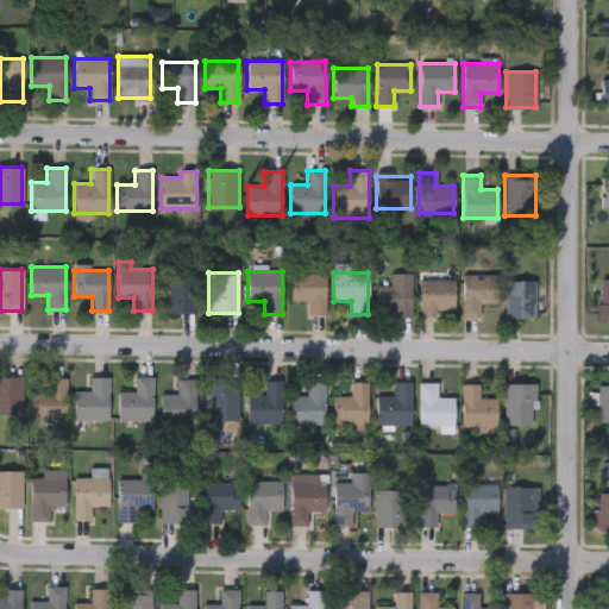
[(325,274),(324,315),(307,315),(307,301),(290,301),(292,274),(325,274)]
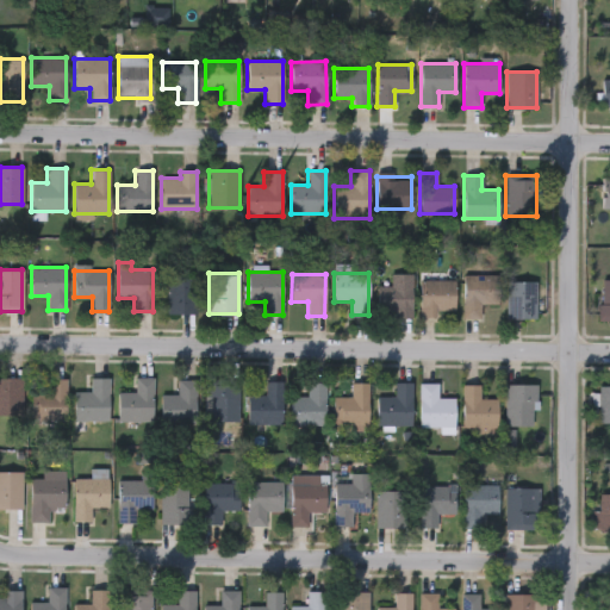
[(412,274),(412,317),(379,317),(379,286),(391,286),(391,274),(412,274)]
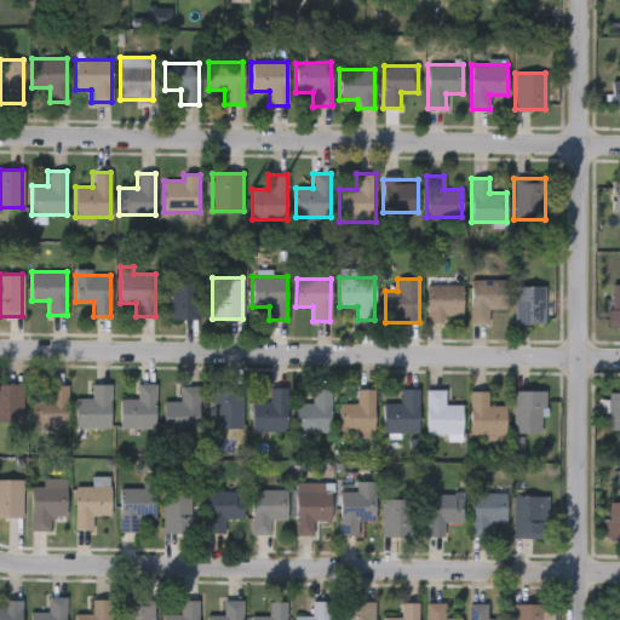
[(506,279),(506,309),(489,309),(489,323),(470,323),(470,279),(506,279)]
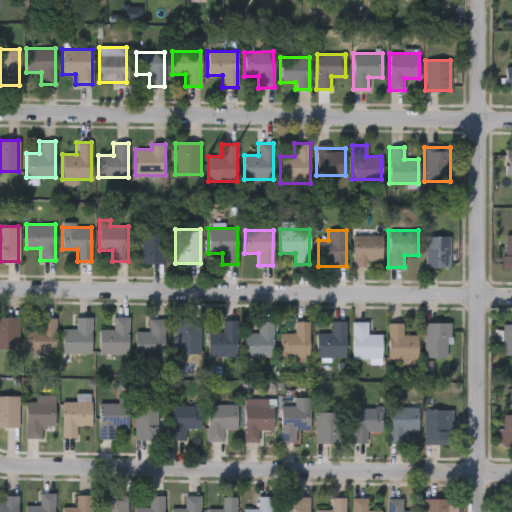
[(164,263),(139,263),(139,232),(164,232),(164,263)]
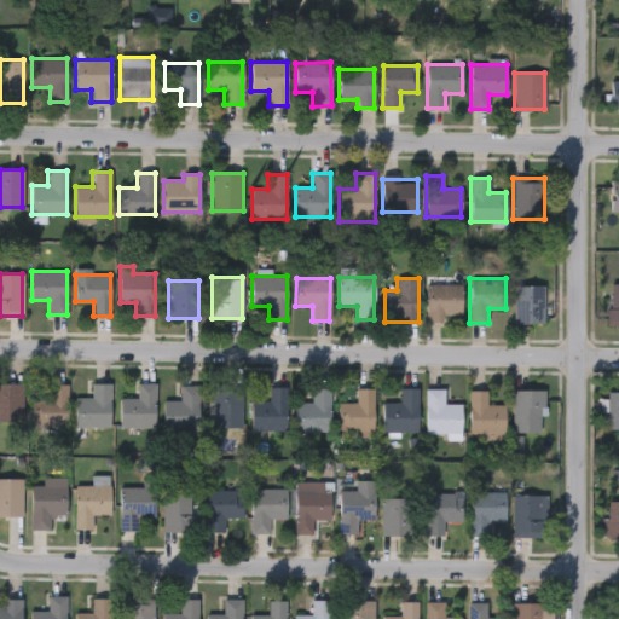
[(462,284),(461,313),(443,313),(443,320),(426,320),(427,283),(462,284)]
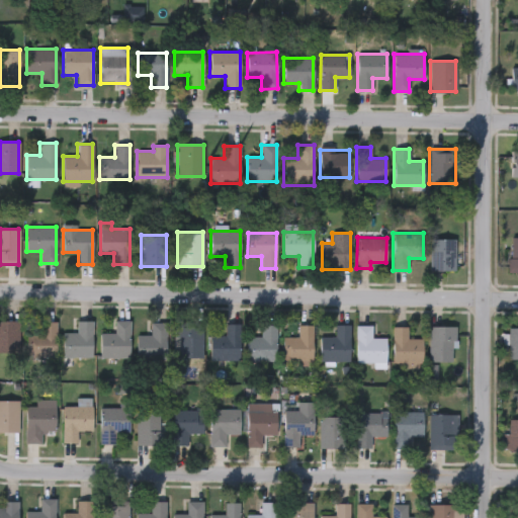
[(517,237),(517,272),(509,272),(509,237),(517,237)]
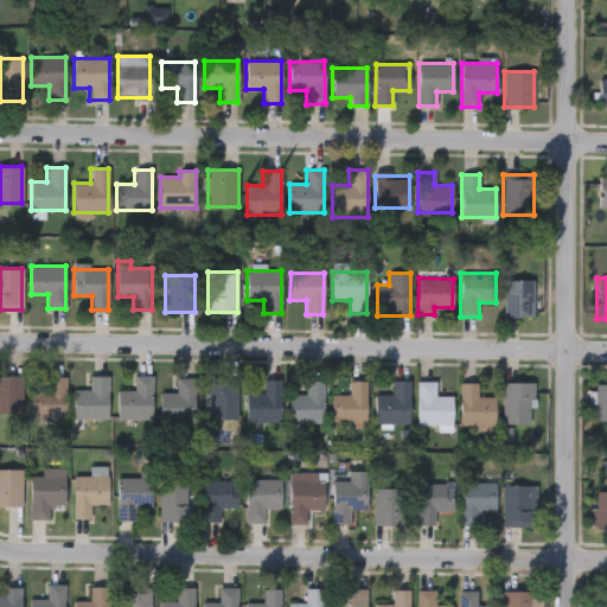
[(503,317),(503,280),(532,280),(532,317),(503,317)]
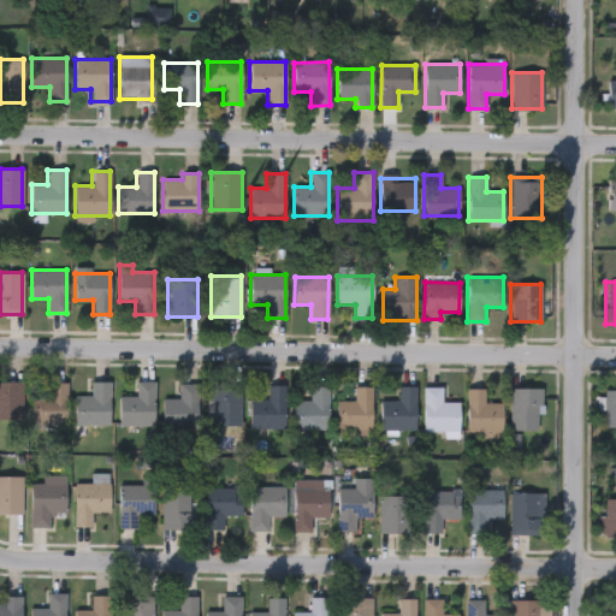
[(0,419),(0,381),(23,381),(23,419),(0,419)]
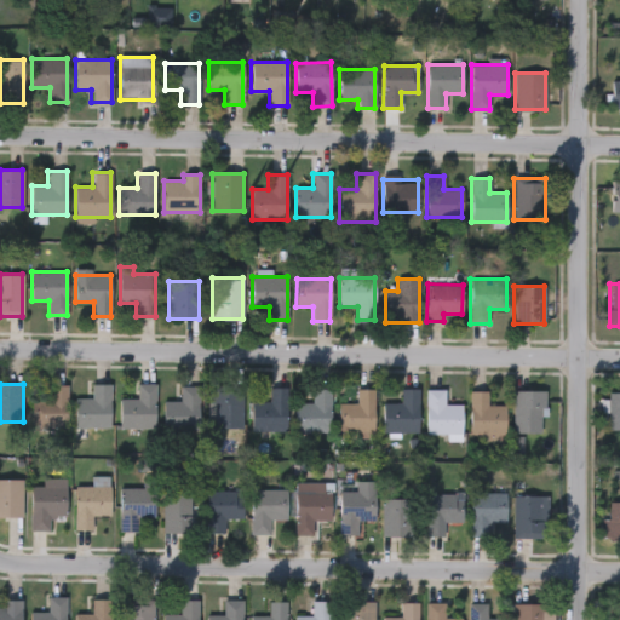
[(49,399),(49,384),(67,384),(67,428),(30,428),(30,399),(49,399)]
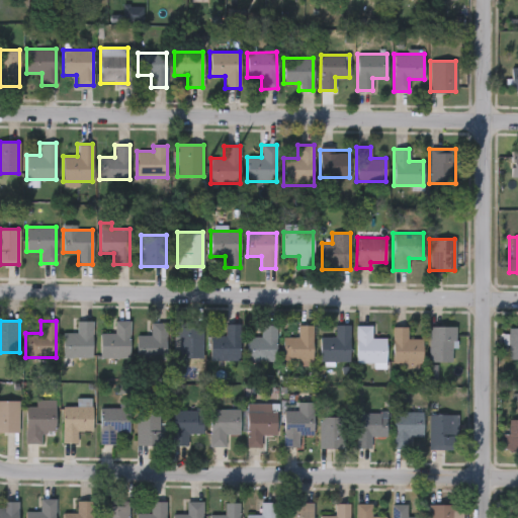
[(62,333),(76,333),(76,321),(92,321),(92,357),(72,357),(72,364),(62,364),(62,333)]
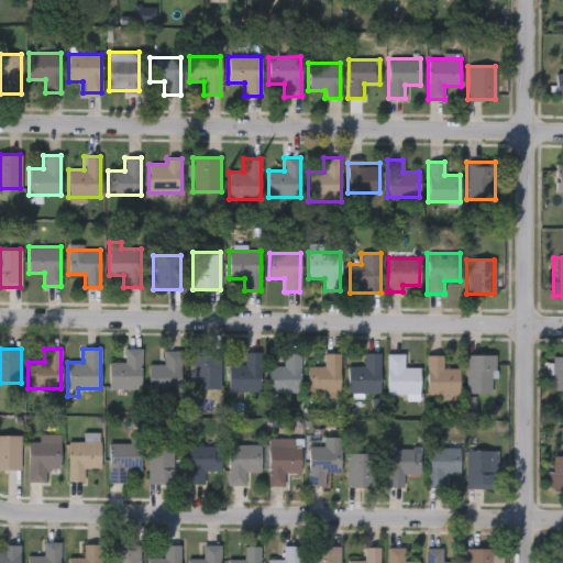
[(141,349),(141,389),(109,389),(109,362),(124,362),(124,349),(141,349)]
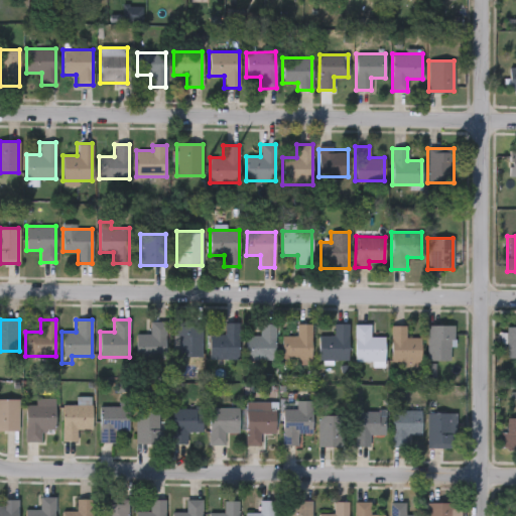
[(202,357),(174,357),(175,320),(202,320),(202,357)]
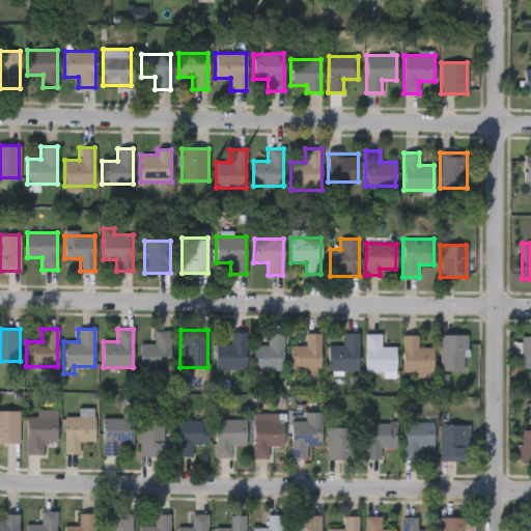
[(140,343),(154,343),(154,331),(171,331),(171,369),(140,369),(140,343)]
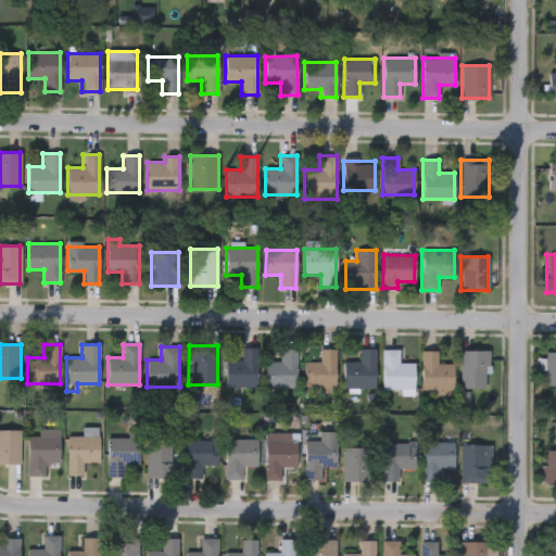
[(257,348),(257,387),(225,387),(225,362),(241,362),(241,348),(257,348)]
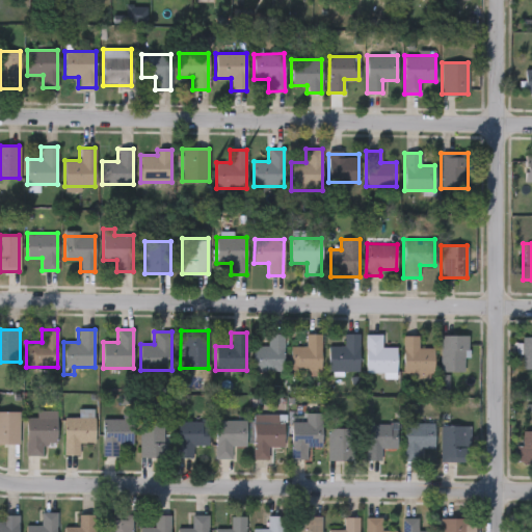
[(284,334),(284,370),(254,370),(254,346),(268,346),(268,334),(284,334)]
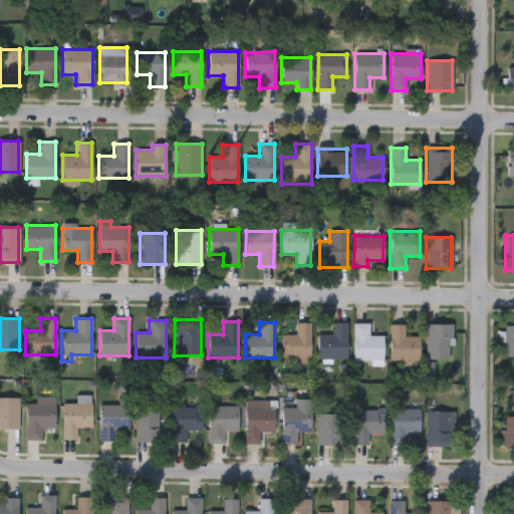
[(310,322),(310,361),(281,361),(281,334),(295,334),(295,322),(310,322)]
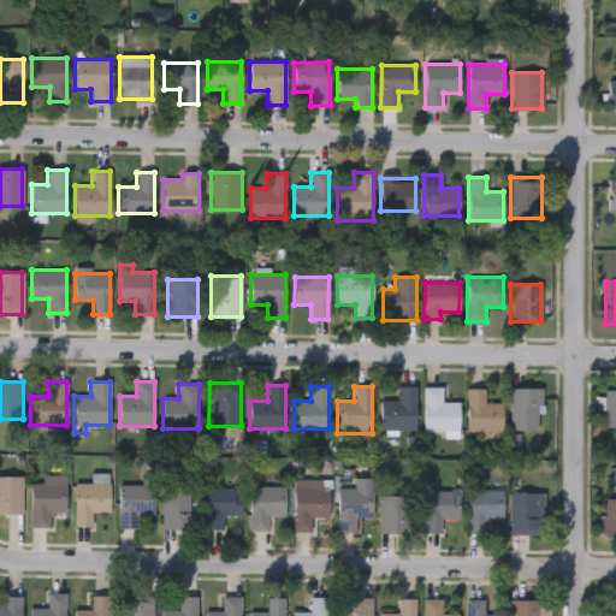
[(415,430),(380,430),(380,401),(398,401),(398,386),(415,386),(415,430)]
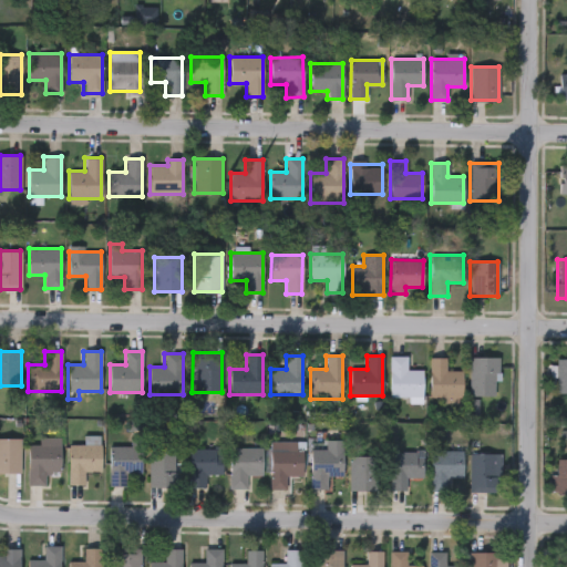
[(406,356),(406,370),(422,370),(422,397),(390,397),(390,356),(406,356)]
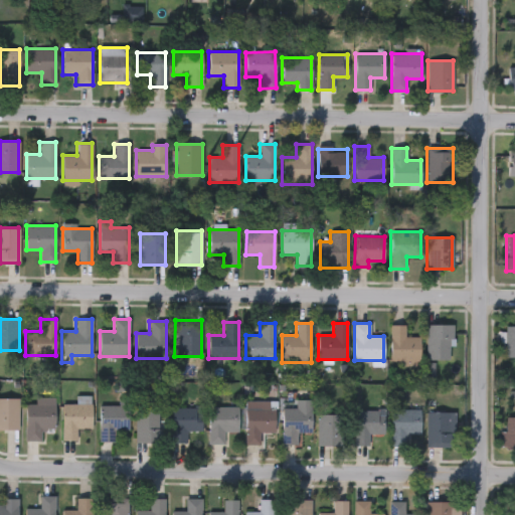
[(390,360),(390,325),(405,325),(405,336),(419,336),(419,360),(390,360)]
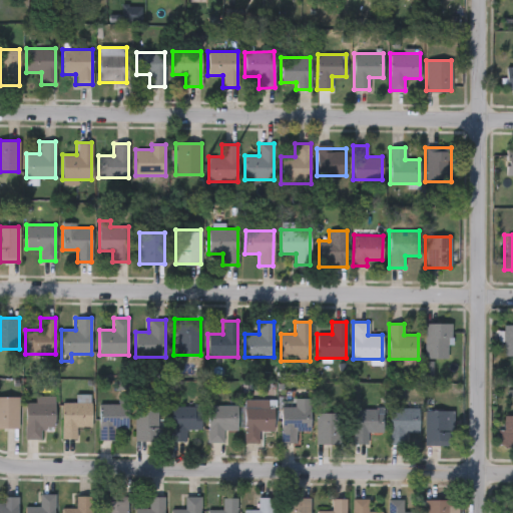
[(450,324),(450,359),(425,359),(425,324),(450,324)]
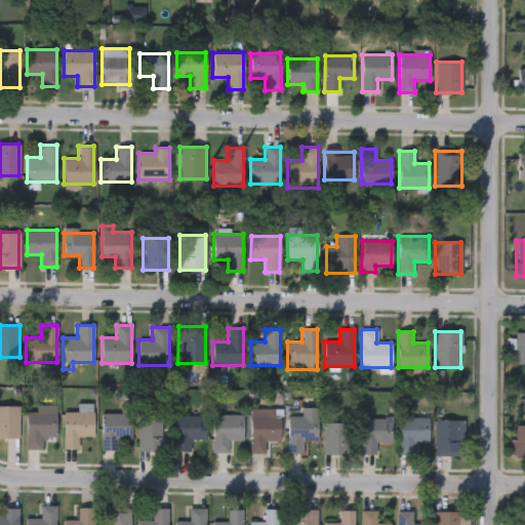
[(524,332),(524,364),(515,364),(515,332),(524,332)]
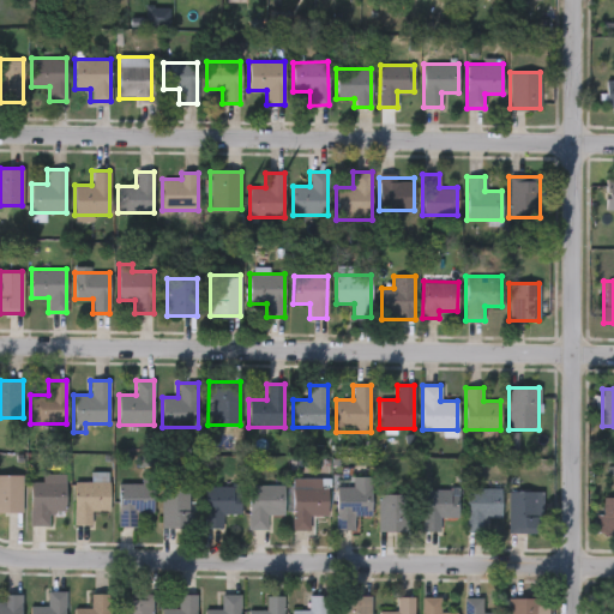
[(65,474),(65,512),(49,512),(49,524),(30,524),(30,482),(41,482),(41,474),(65,474)]
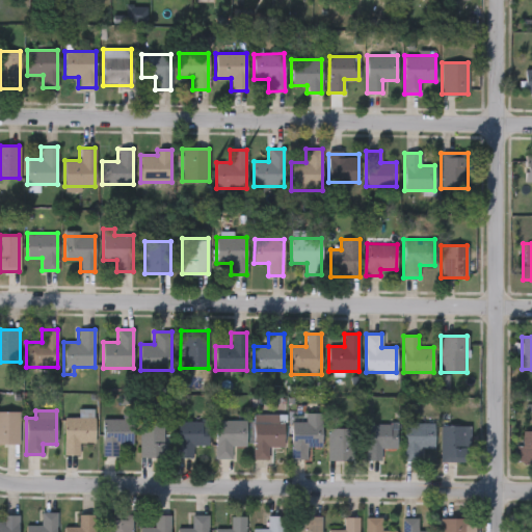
[(19,444),(0,444),(0,411),(19,411),(19,444)]
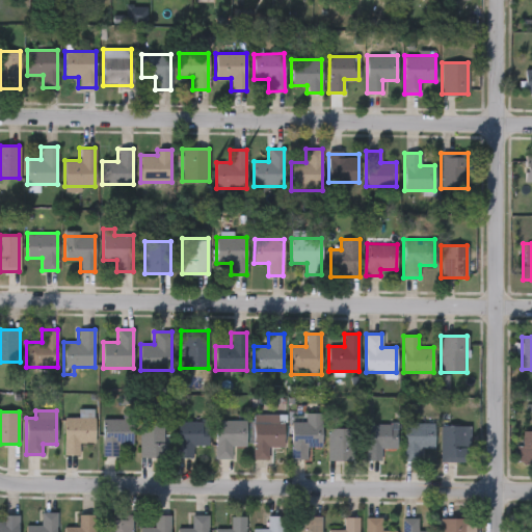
[(285,415),(285,447),(268,447),(268,458),(254,458),(254,415),(285,415)]
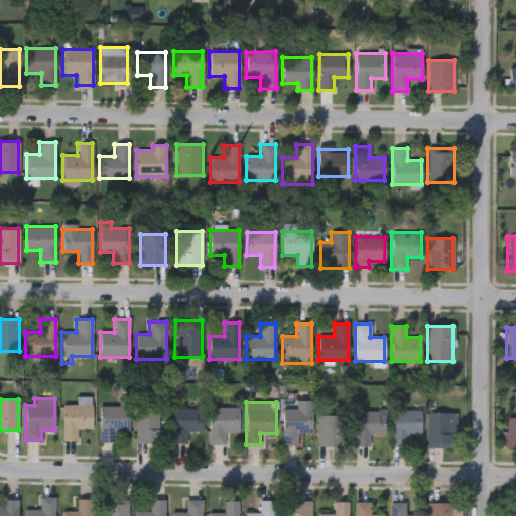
[(92,429),(77,429),(77,440),(61,440),(62,404),(92,404),(92,429)]
